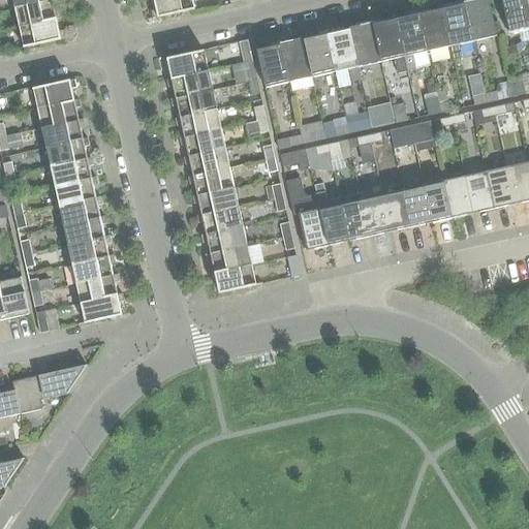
[(11,0),(13,9),(51,1),(54,0),(11,0)]
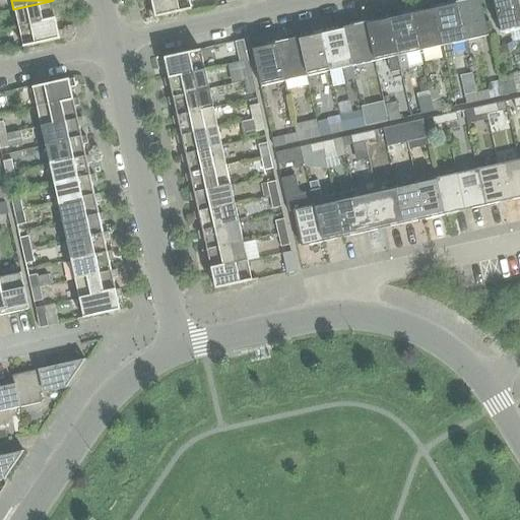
[(188,0),(149,0),(152,10),(147,11),(149,18),(153,17),(153,18),(190,10),(188,0)]
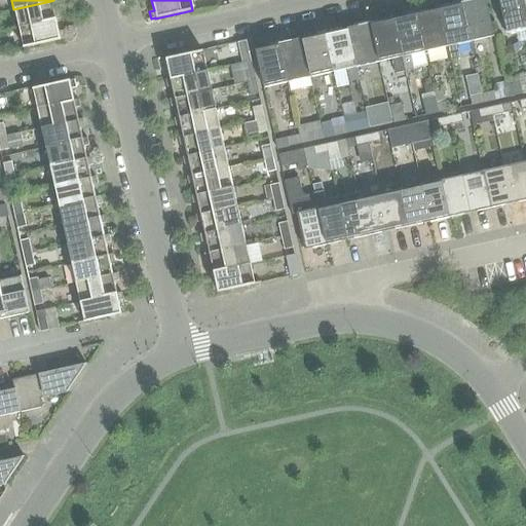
[(473,0),(460,3),(470,42),(493,36),(484,0),(473,0)]
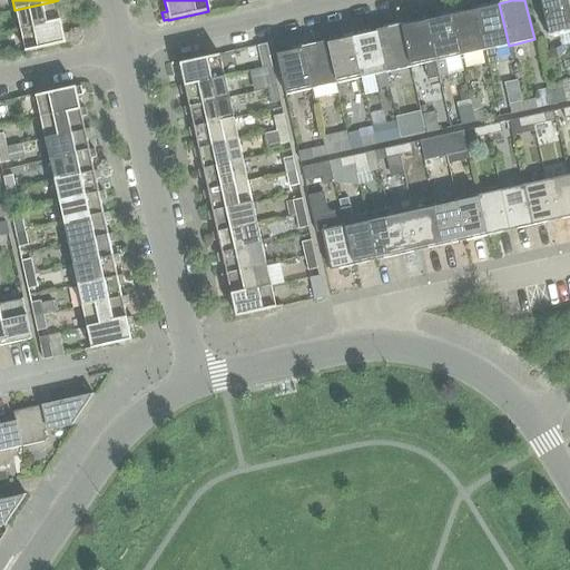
[(538,0),(547,37),(569,31),(569,22),(564,0),(538,0)]
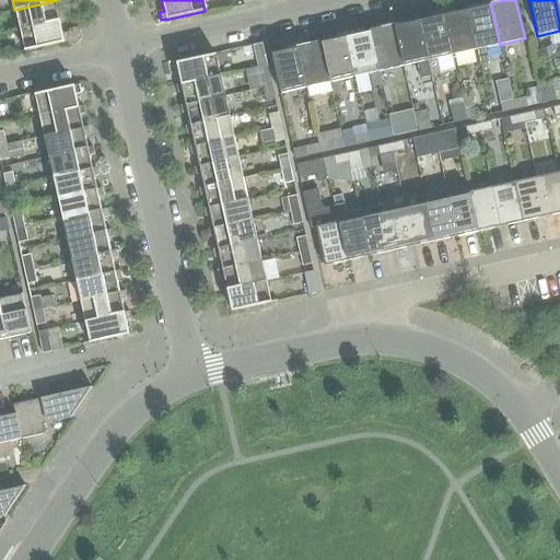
[(14,10),(19,31),(58,22),(63,21),(61,13),(57,14),(54,1),(14,10)]
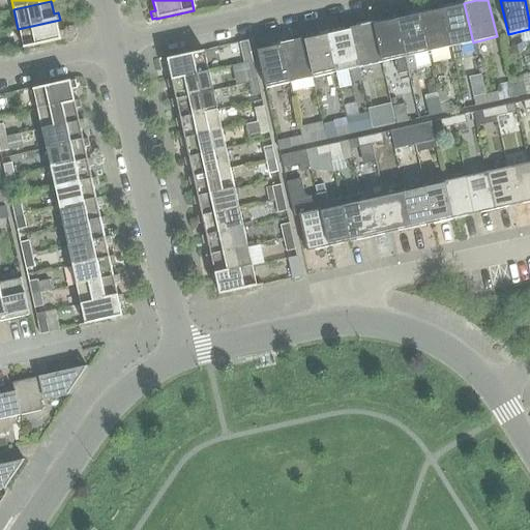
[(459,46),(473,42),(464,3),(441,8),(449,48),(452,60),(462,58),(459,46)]
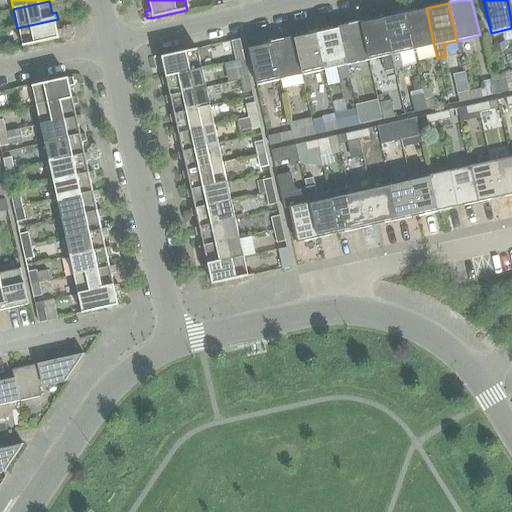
[(412,50),(434,46),(426,8),(404,13),(412,50)]
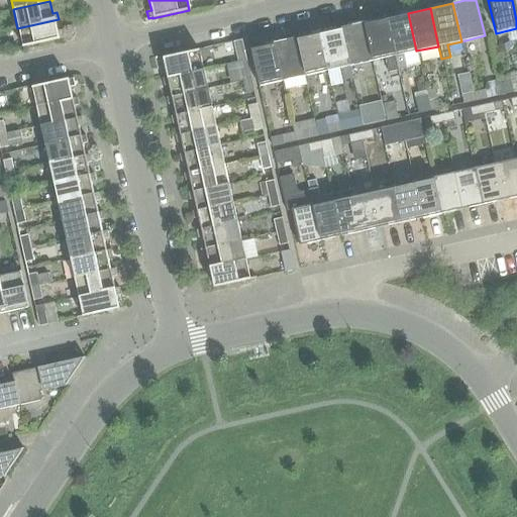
[(394,56),(416,50),(408,13),(385,18),(394,56)]
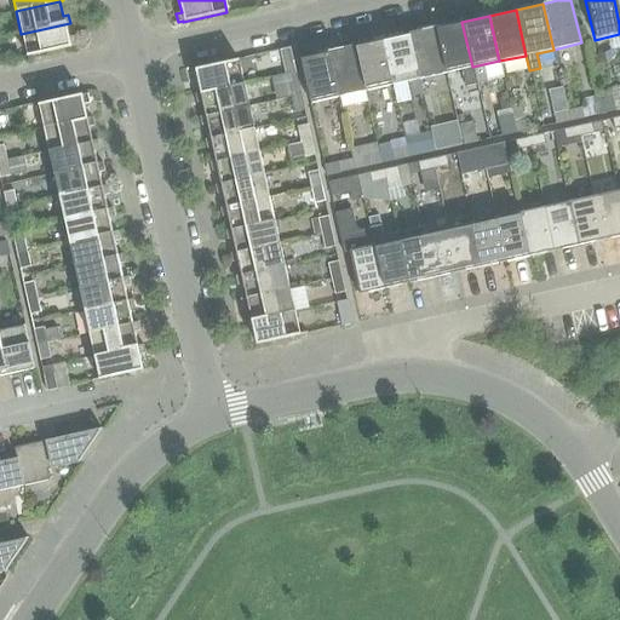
[(476,85),(472,67),(461,22),(435,28),(446,73),(461,69),(465,87),(476,85)]
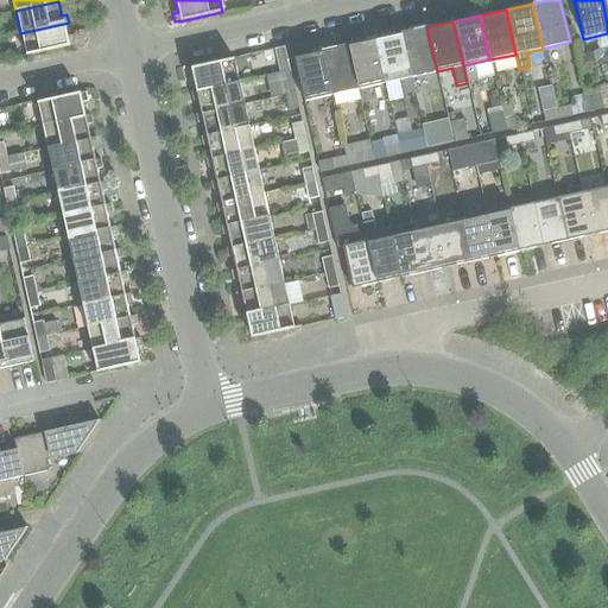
[(63,24),(20,33),(26,56),(69,46),(69,45),(74,44),(71,36),(67,37),(63,24)]
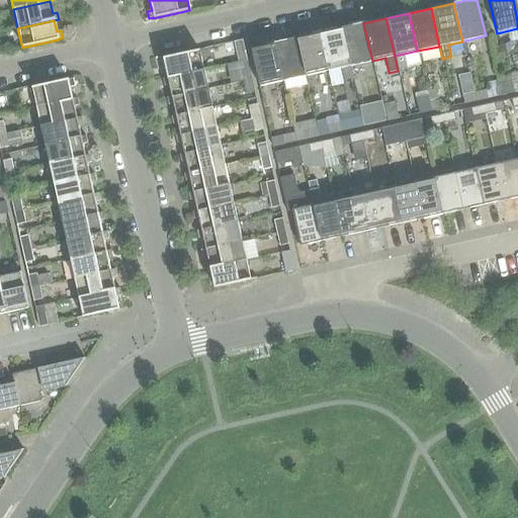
[(349,66),(372,61),(363,23),(341,28),(349,66)]
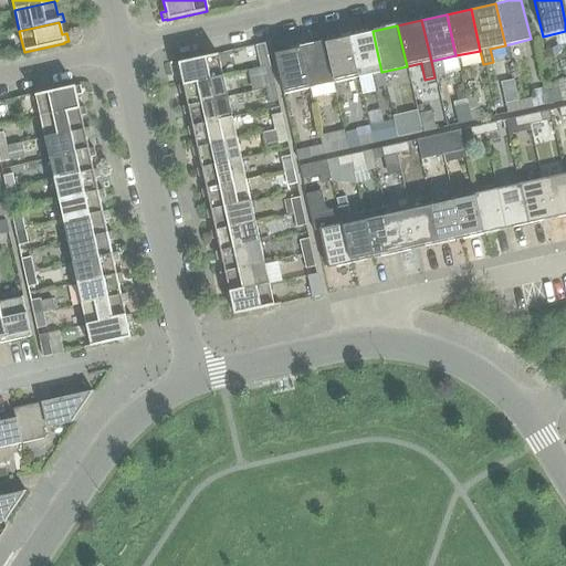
[(385,86),(381,72),(373,31),(348,35),(357,77),(369,75),(373,88),(385,86)]
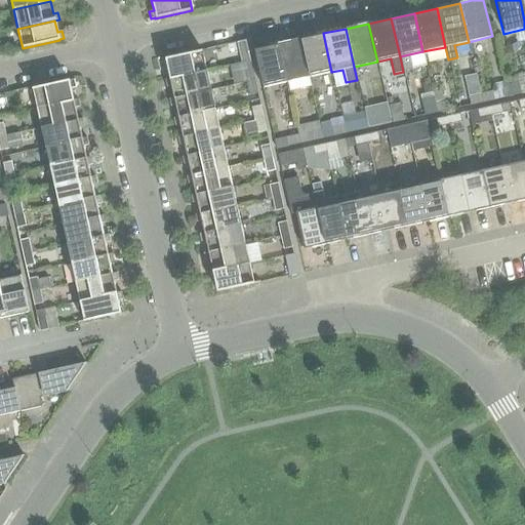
[(309,77),(331,72),(323,33),(299,38),(309,77)]
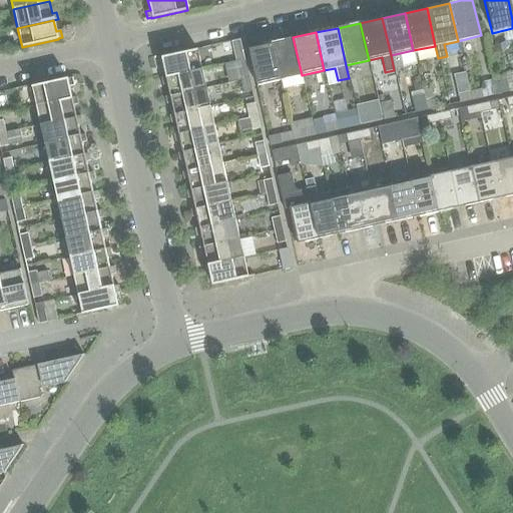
[(280,80),(302,75),(293,37),(271,42),(280,80)]
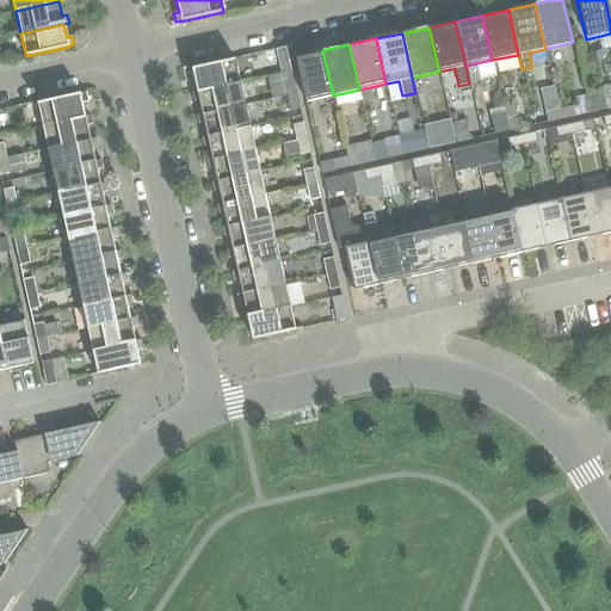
[(288,62),(285,48),(275,50),(278,65),(288,62)]
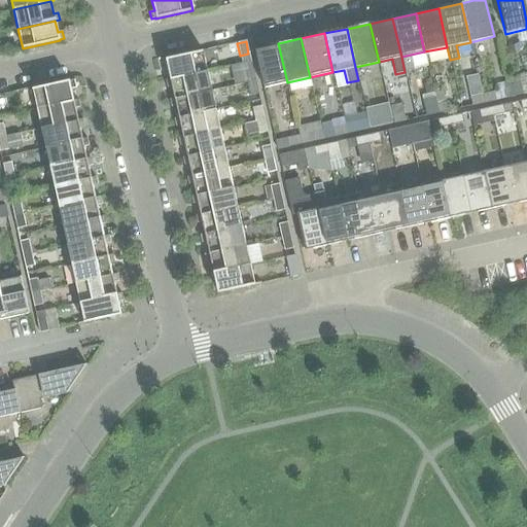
[(287,82),(278,43),(254,49),(264,88),(287,82)]
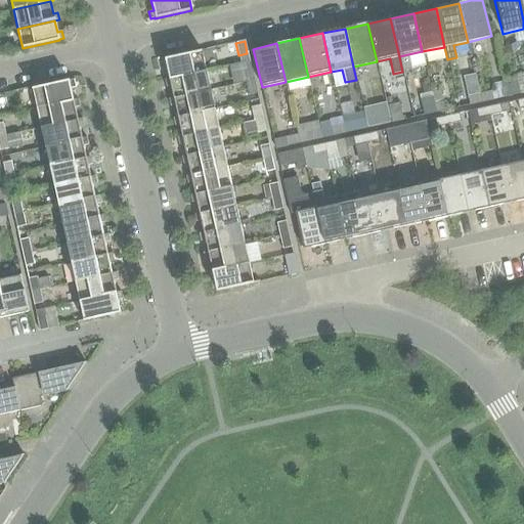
[(168,79),(205,71),(201,50),(164,59),(160,60),(161,68),(166,67),(168,79)]
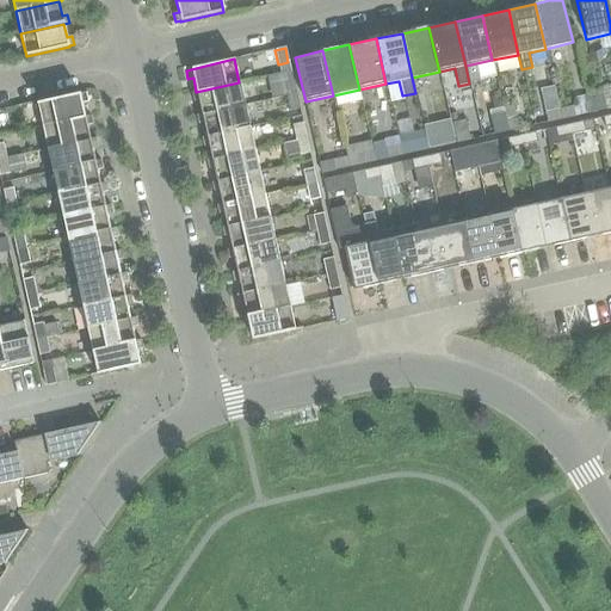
[(281,74),(285,96),(295,93),(290,72),(281,74)]
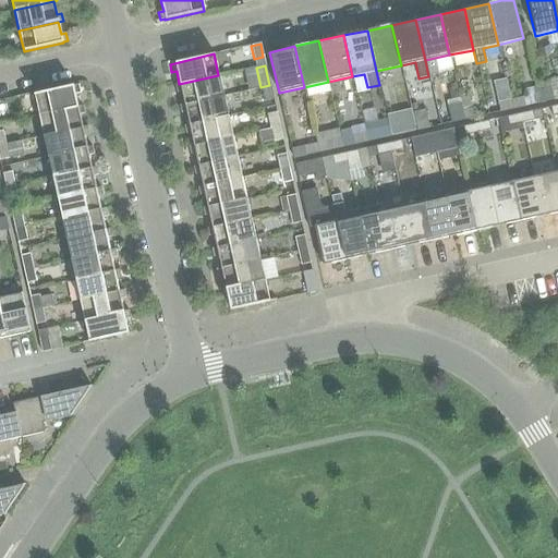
[(181,92),(184,105),(223,96),(218,75),(179,84),(174,85),(177,93),(181,92)]
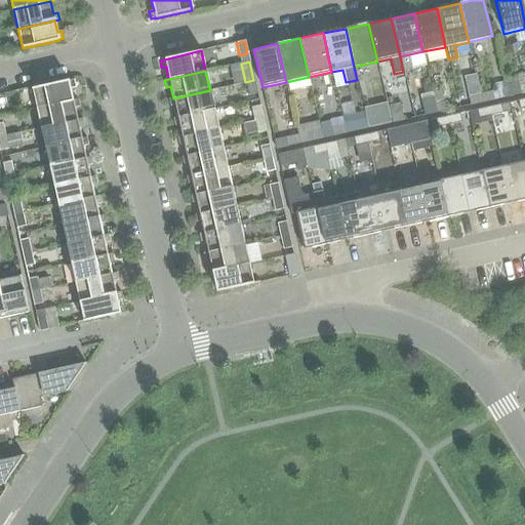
[(499,83),(502,97),(524,92),(524,75),(509,79),(509,81),(499,83)]
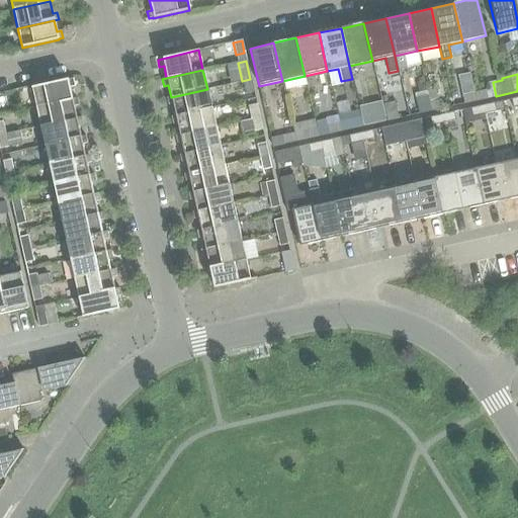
[(31,88),(35,107),(72,99),(69,87),(74,86),(72,79),(68,80),(67,80),(31,88)]
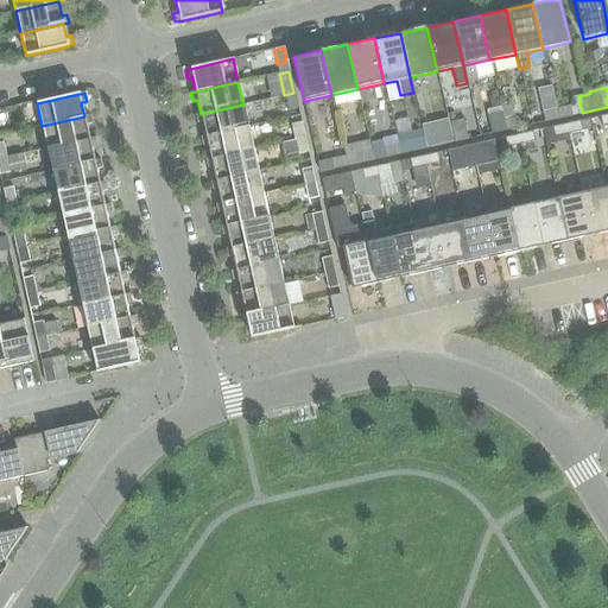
[(297,108),(293,93),(284,95),(287,111),(297,108)]
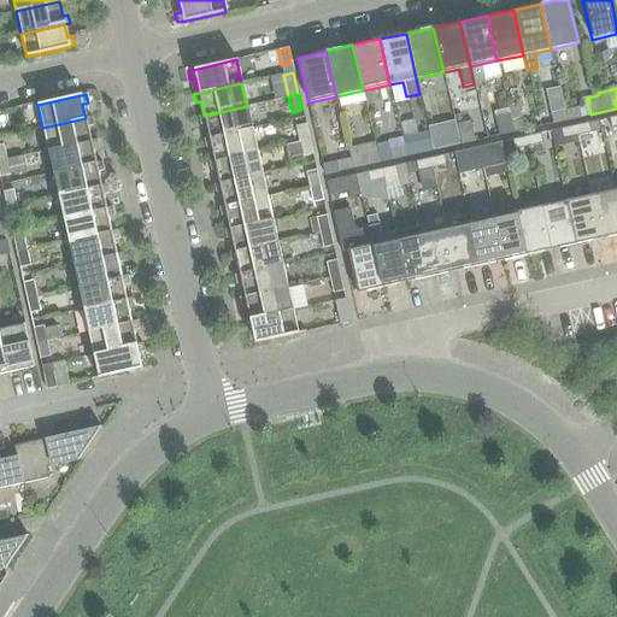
[(552,123),(568,119),(565,111),(563,99),(547,103),(552,123)]
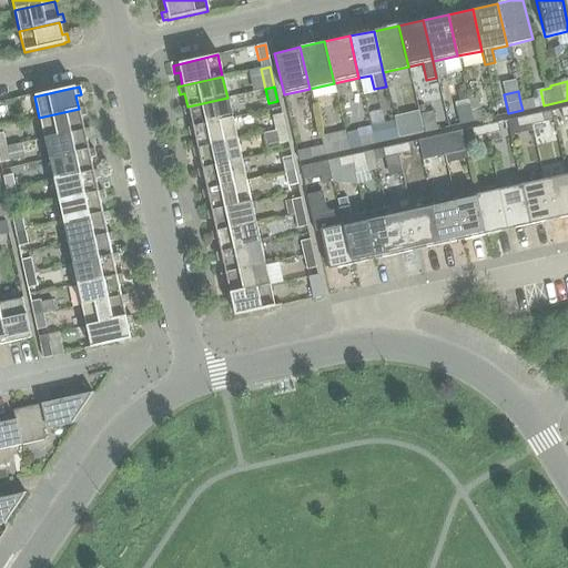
[(467,97),(468,102),(472,121),(485,119),(479,93),(467,97)]
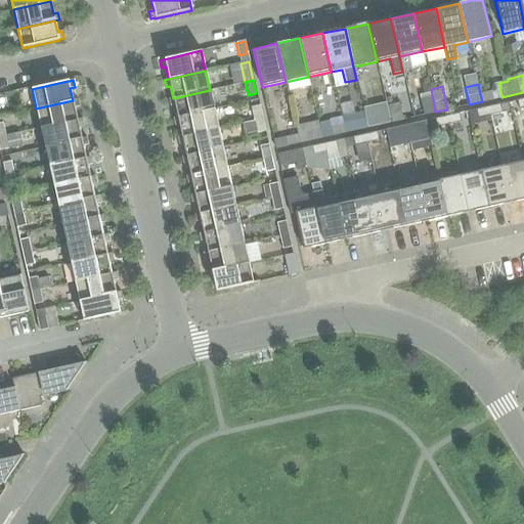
[(214,110),(210,90),(173,98),(168,99),(170,106),(174,105),(177,118),(214,110)]
